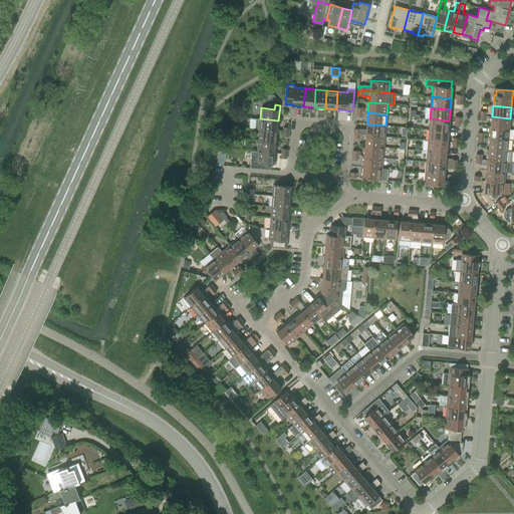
[(492,116),(491,127),(509,130),(510,118),(492,116)]
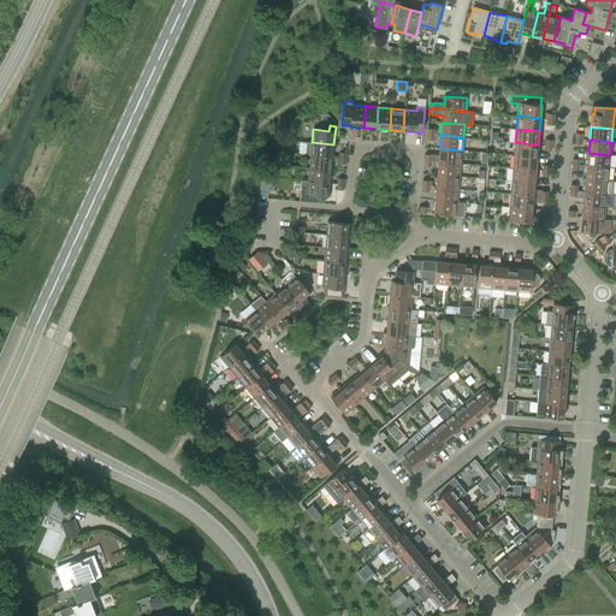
[(306,155),(311,155),(332,158),(333,144),(312,142),(307,142),(306,155)]
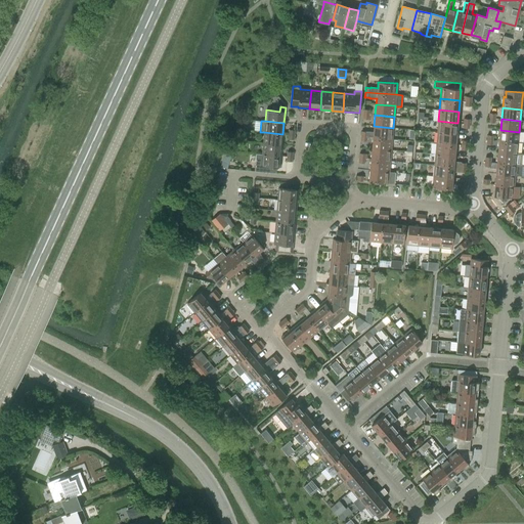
[(456,133),(457,123),(438,121),(437,132),(456,133)]
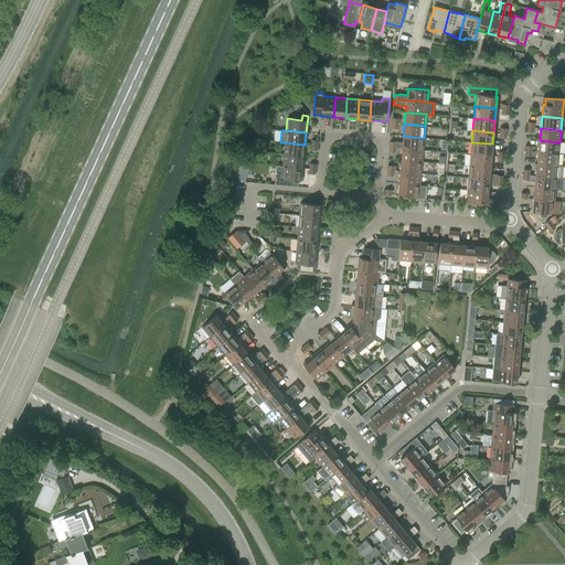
[(390,142),(390,147),(395,148),(402,148),(423,150),(424,138),(403,136),(403,142),(395,141),(395,142),(390,142)]
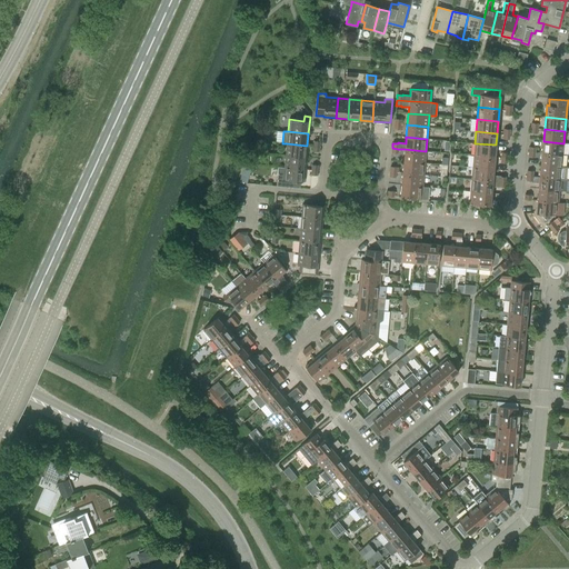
[(543,141),(542,153),(562,155),(563,143),(543,141)]
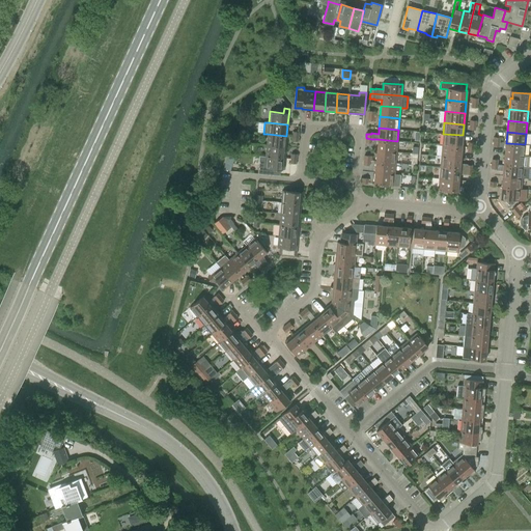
[(268,134),(267,145),(285,147),(286,136),(268,134)]
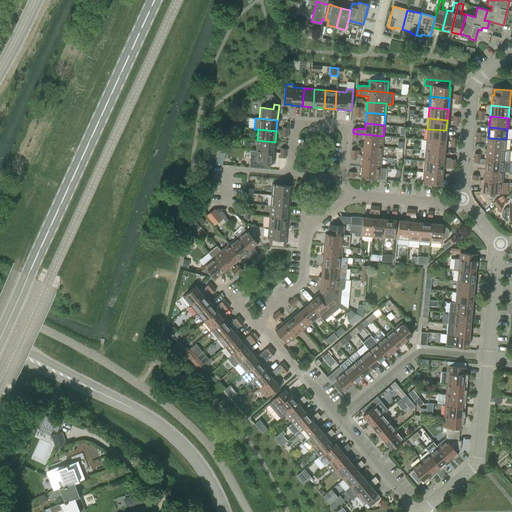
[(427,129),(426,139),(445,141),(446,130),(427,129)]
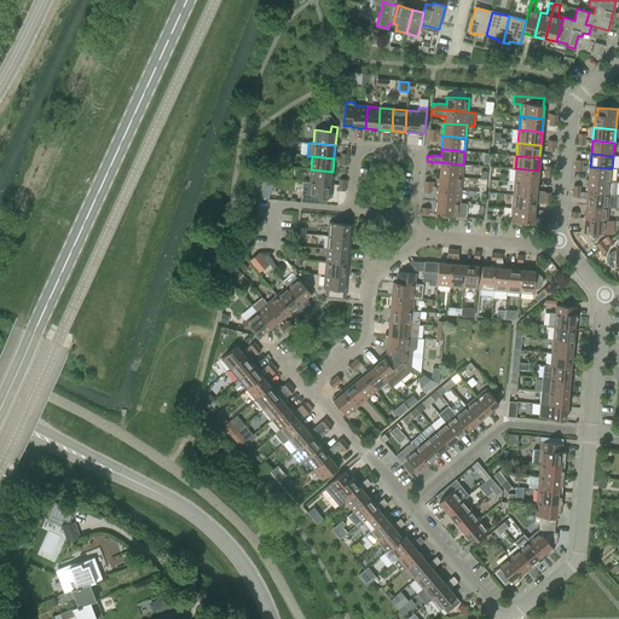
[(440,162),(439,175),(462,177),(463,165),(440,162)]
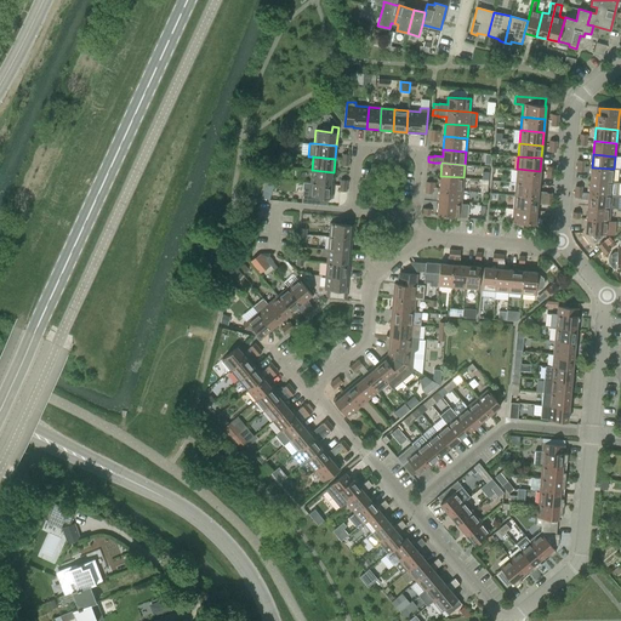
[(613,182),(614,169),(592,167),(591,180),(613,182)]
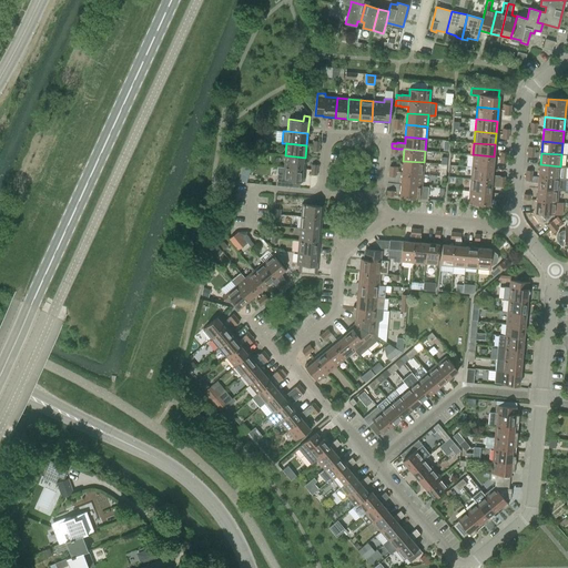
[(493,169),(494,156),(473,154),(472,166),(493,169)]
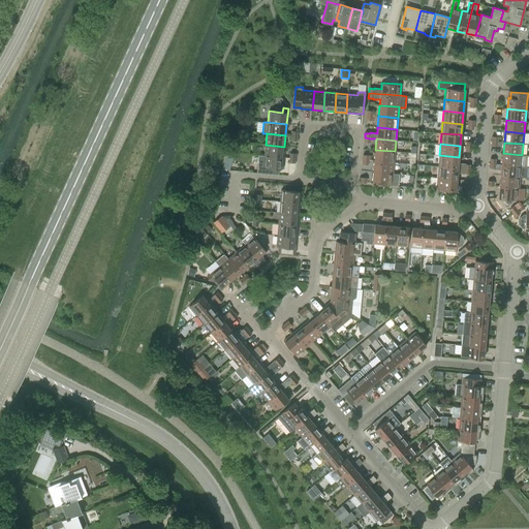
[(283,158),(284,147),(266,145),(265,156),(283,158)]
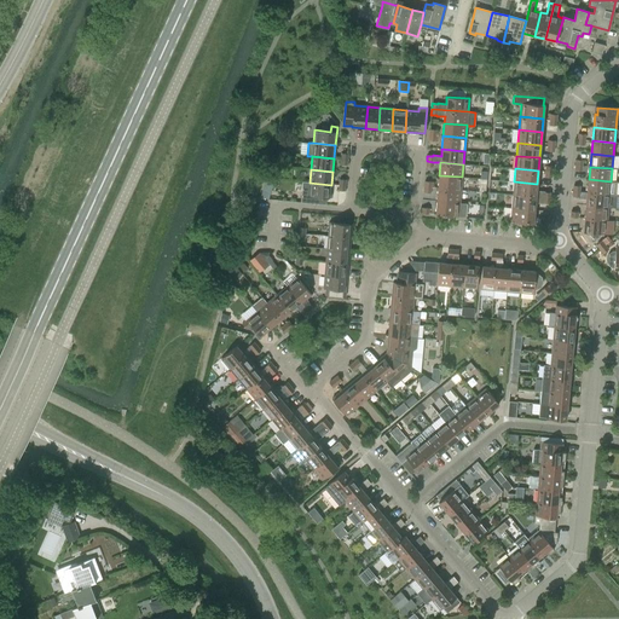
[(439,175),(438,189),(461,190),(462,177),(439,175)]
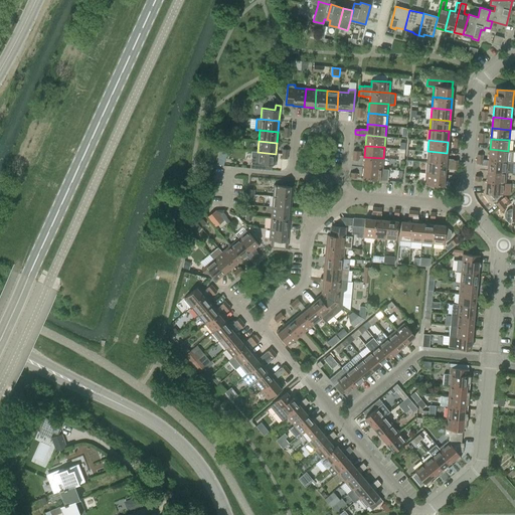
[(489,160),(512,162),(513,151),(508,151),(490,149),(489,160)]
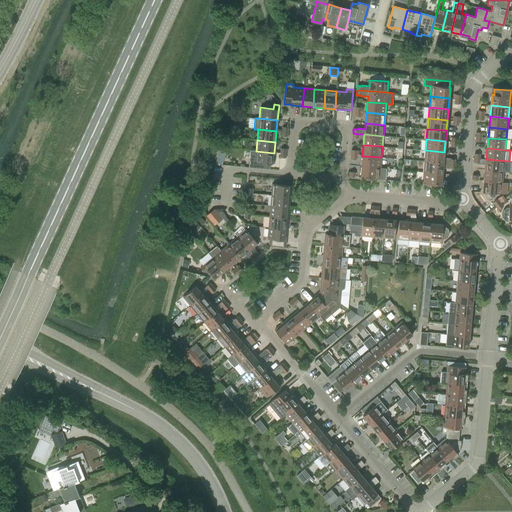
[(256,151),(250,150),(249,167),(269,169),(270,163),(273,164),(274,153),(256,151)]
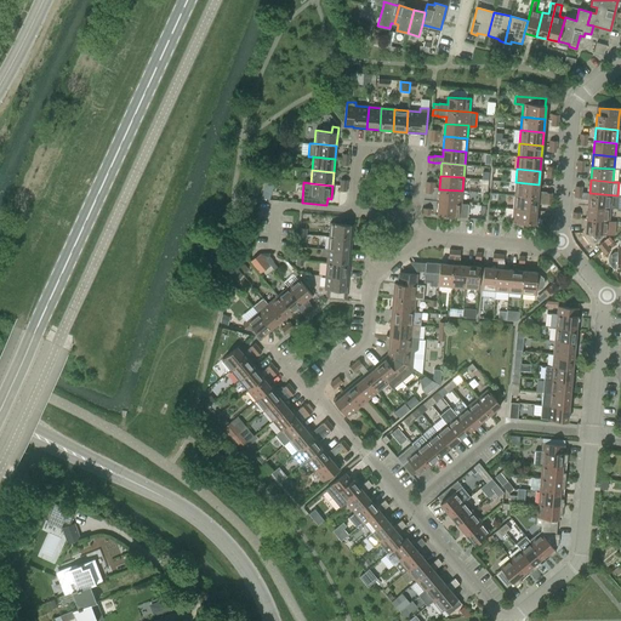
[(516,182),(514,195),(552,199),(552,194),(546,193),(539,192),(539,184),(516,182)]
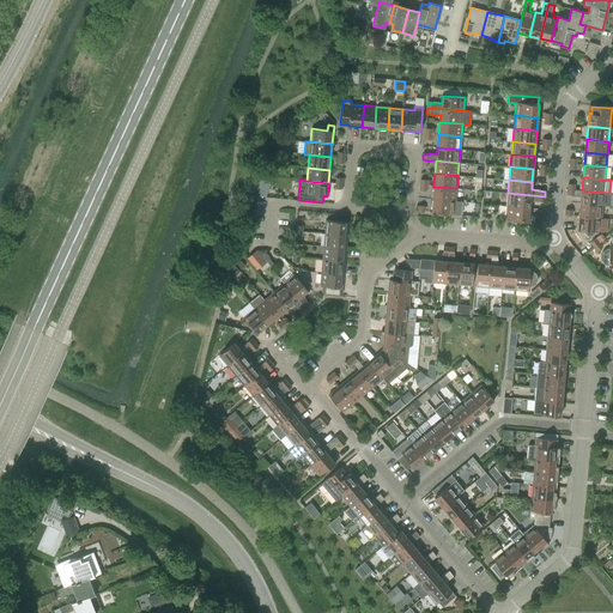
[(455,201),(456,188),(434,187),(432,199),(455,201)]
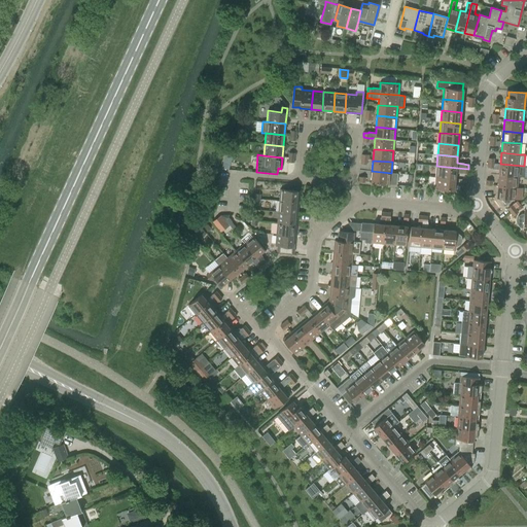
[(500,164),(494,164),(488,163),(488,168),(493,168),(493,169),(499,169),(499,175),(518,177),(524,177),(525,167),(524,167),(524,166),(500,164)]
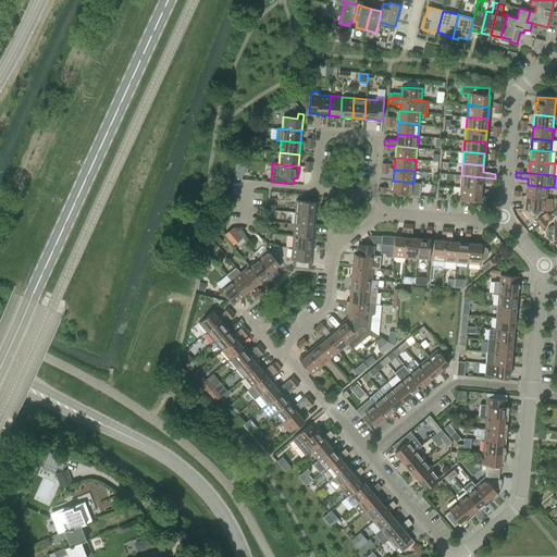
[(494,184),(495,178),(461,175),(460,187),(481,189),(482,183),(489,184),(489,183),(494,184)]
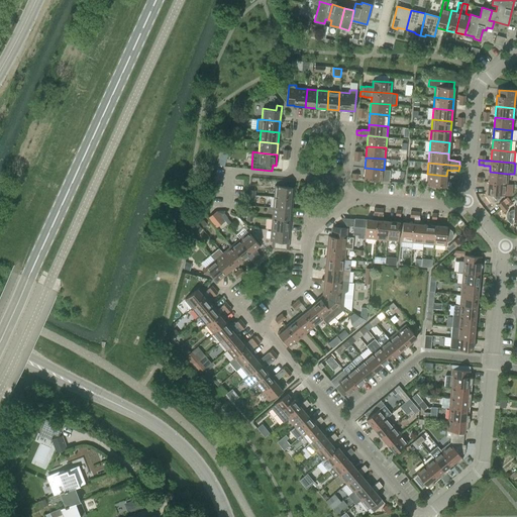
[(384,170),(365,168),(364,179),(389,182),(390,171),(384,170)]
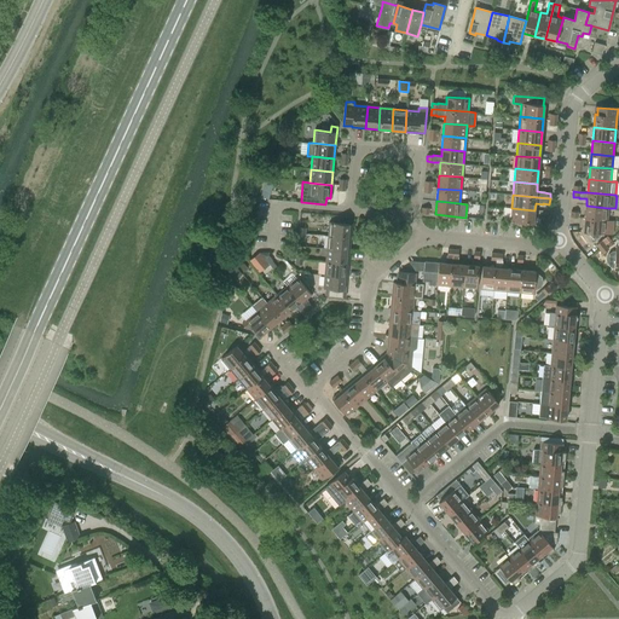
[(607,220),(608,208),(586,206),(585,218),(607,220)]
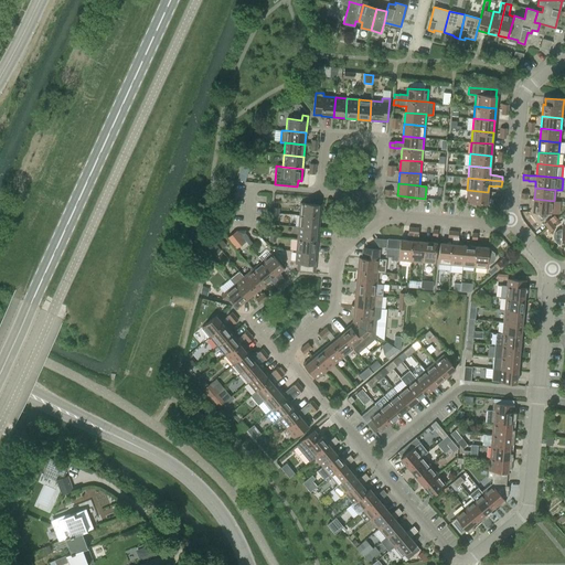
[(488,192),(467,190),(466,202),(487,204),(488,192)]
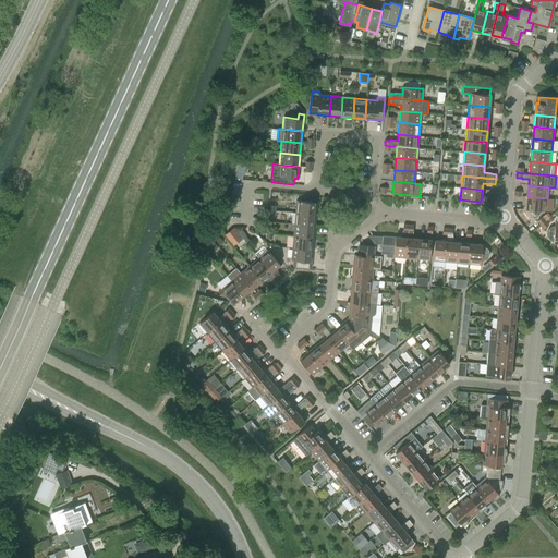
[(541,213),(541,210),(546,211),(547,198),(528,196),(526,209),(532,210),(532,213),(535,216),(537,216),(541,213)]
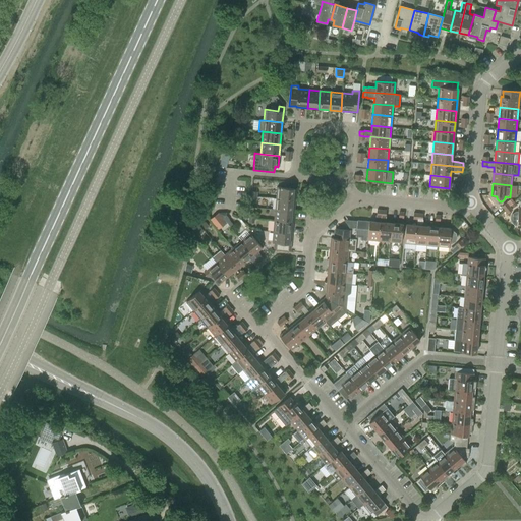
[(277,187),(276,198),(294,200),(295,188),(277,187)]
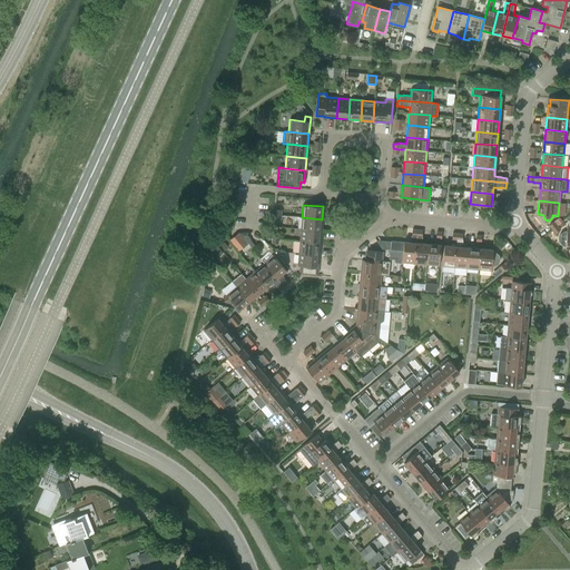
[(321,232),(322,219),(302,217),(301,229),(321,232)]
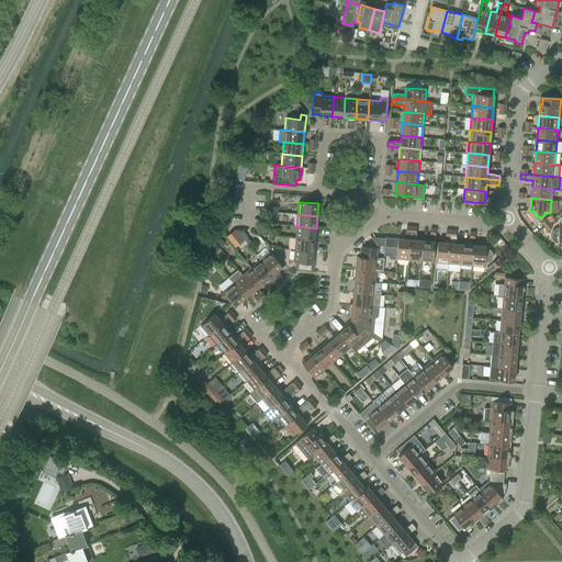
[(541,223),(543,226),(549,222),(553,217),(551,215),(541,223)]
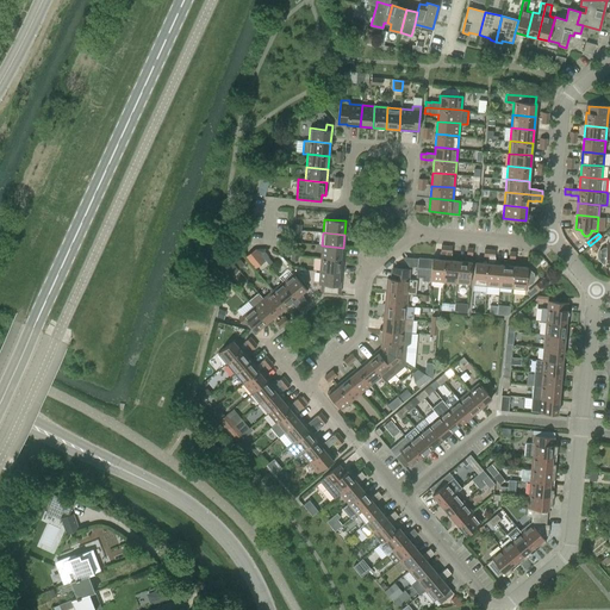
[(603,263),(605,263),(605,265),(609,265),(609,242),(608,243),(607,249),(604,248),(599,250),(598,255),(599,260),(603,263)]
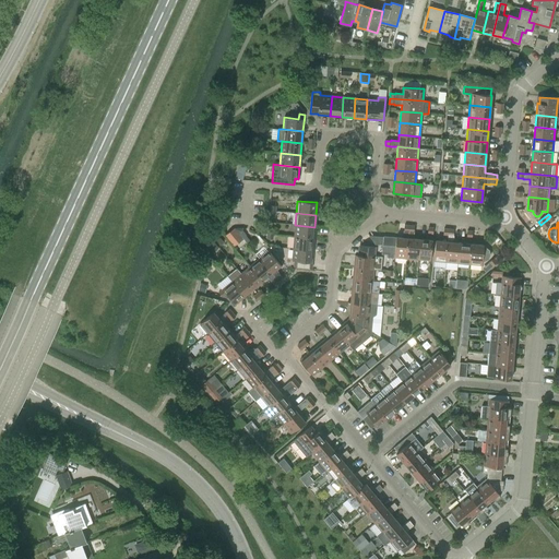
[(295,225),(294,237),(313,238),(314,227),(295,225)]
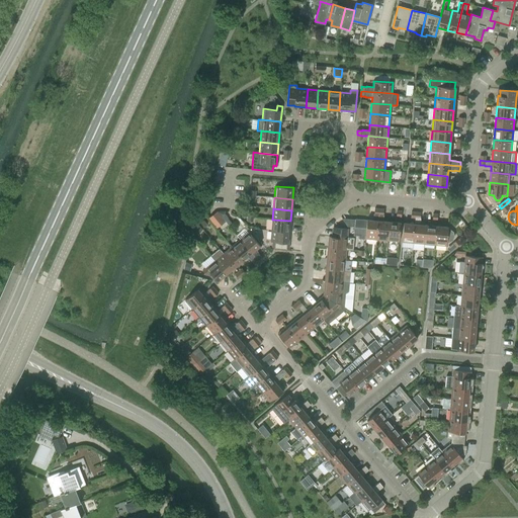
[(376,240),(377,240),(379,209),(375,208),(374,214),(373,213),(373,220),(367,220),(355,219),(355,227),(366,228),(365,239),(375,240),(375,242),(376,242),(376,240)]
